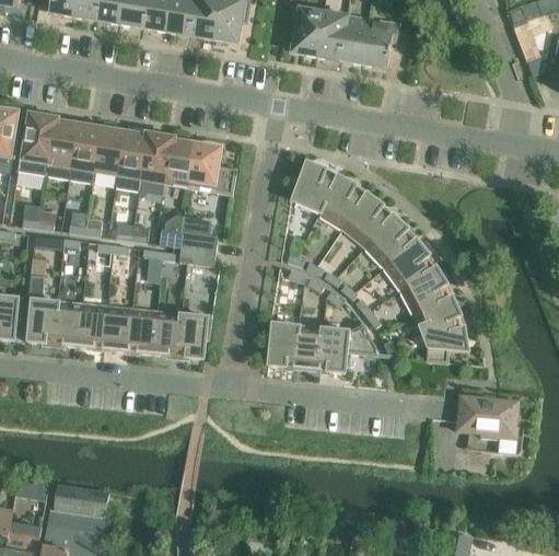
[(58,10),(58,13),(72,16),(74,0),(49,0),(48,9),(58,10)]
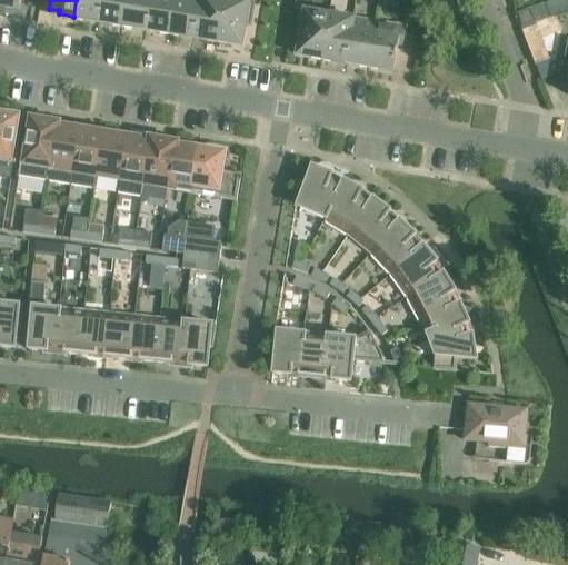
[(76,0),(73,17),(88,19),(89,16),(98,17),(100,0),(76,0)]
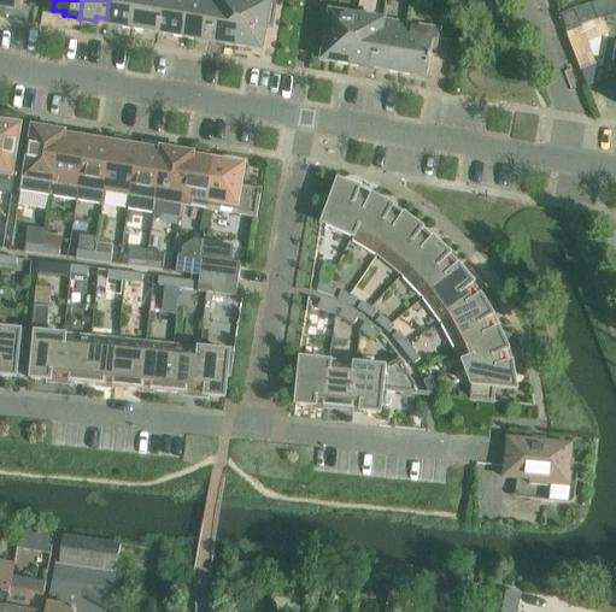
[(116,19),(115,23),(132,27),(135,0),(109,0),(106,18),(116,19)]
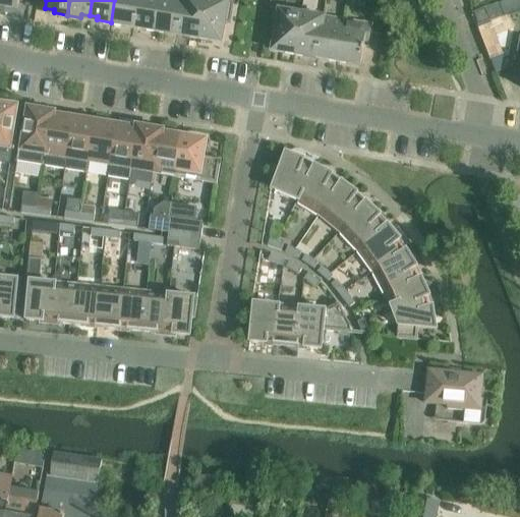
[(114,0),(111,22),(124,24),(125,21),(132,22),(135,0),(114,0)]
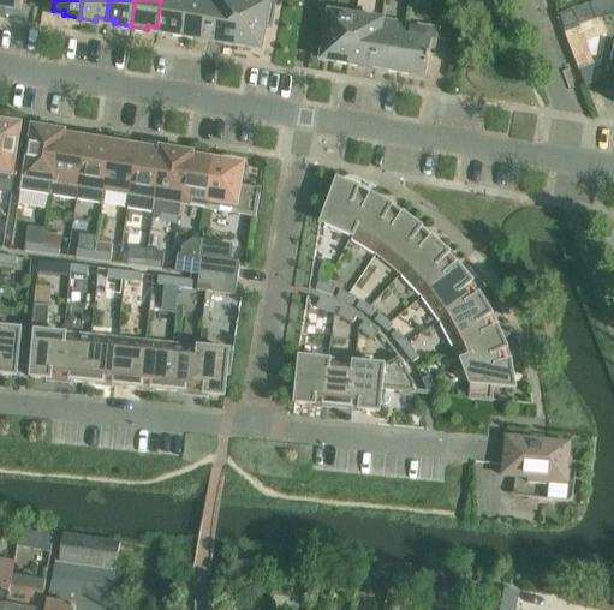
[(166,28),(166,31),(182,35),(186,0),(160,0),(156,27),(166,28)]
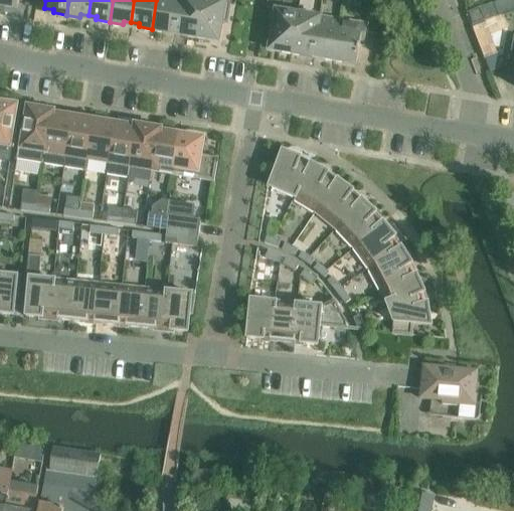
[(156,0),(152,29),(166,31),(166,28),(174,29),(178,0),(156,0)]
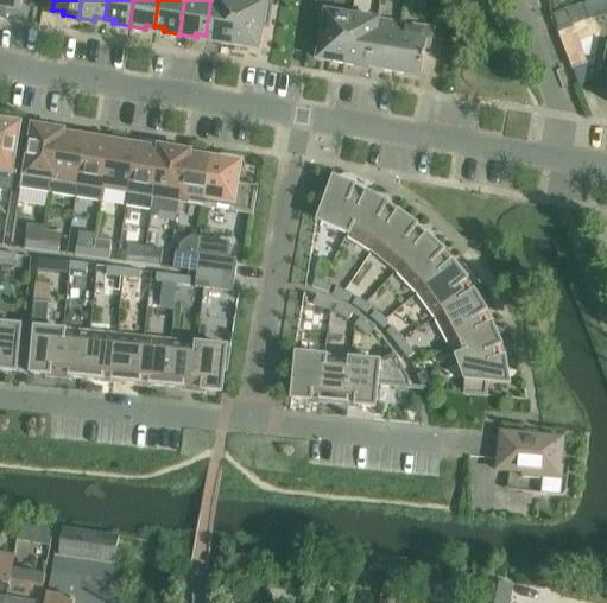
[(215,36),(215,39),(231,43),(236,0),(210,0),(206,35),(215,36)]
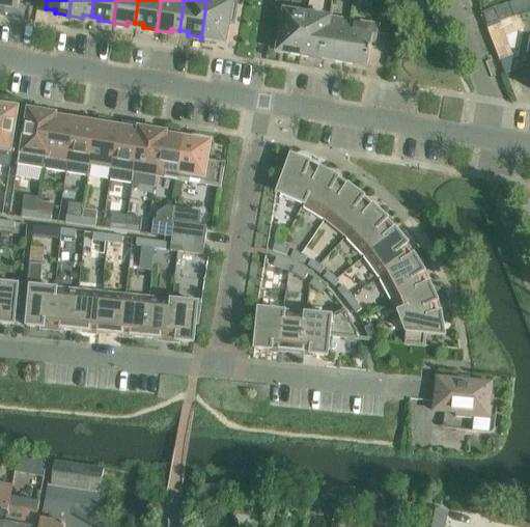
[(228,20),(232,21),(235,0),(206,0),(201,37),(215,39),(216,36),(225,37),(228,20)]
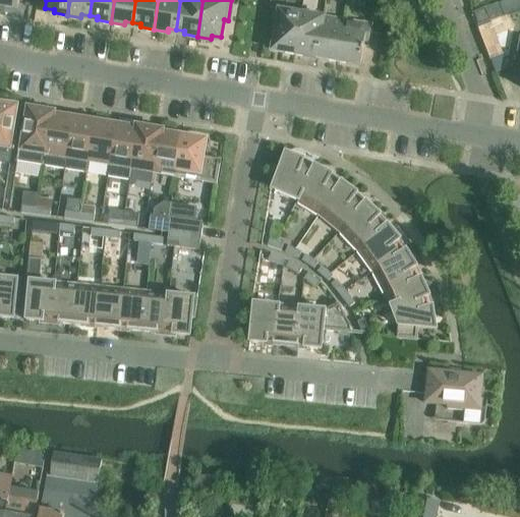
[(509,0),(514,10),(519,6),(519,0),(509,0)]
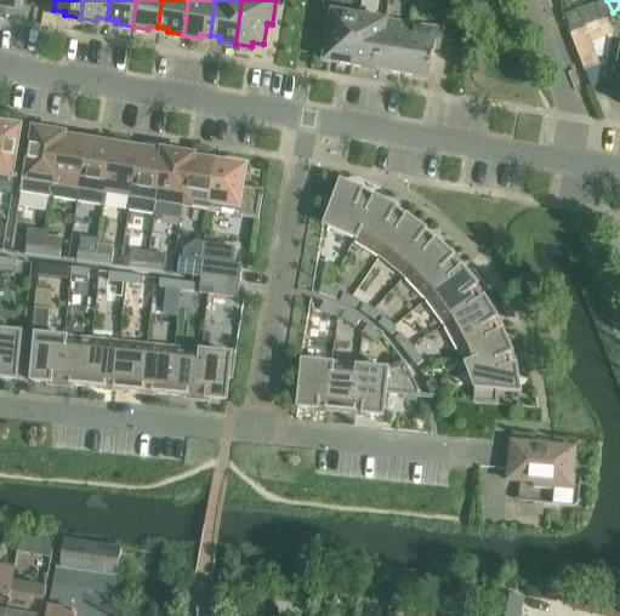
[(334,56),(334,60),(350,62),(358,13),(325,9),(322,33),(326,33),(323,55),(334,56)]
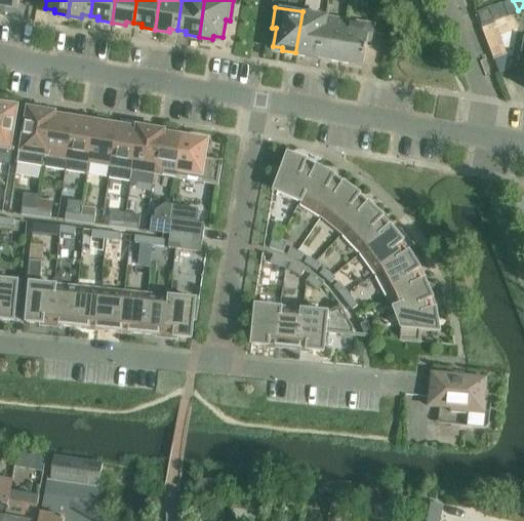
[(481,23),(492,18),(488,7),(476,11),(481,23)]
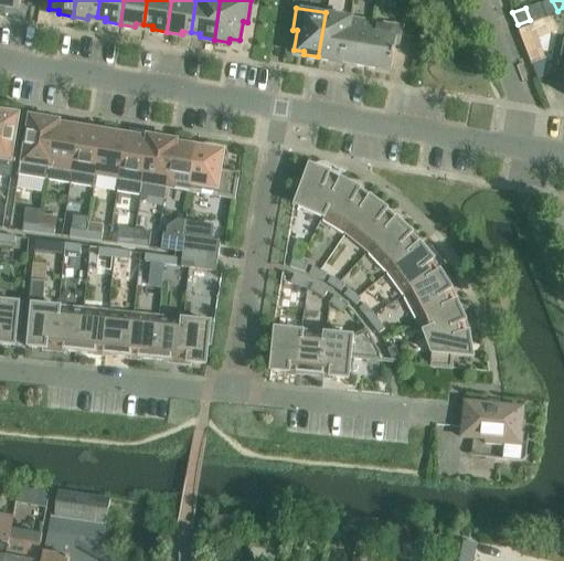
[(318,56),(332,60),(333,56),(342,57),(349,17),(326,12),(318,56)]
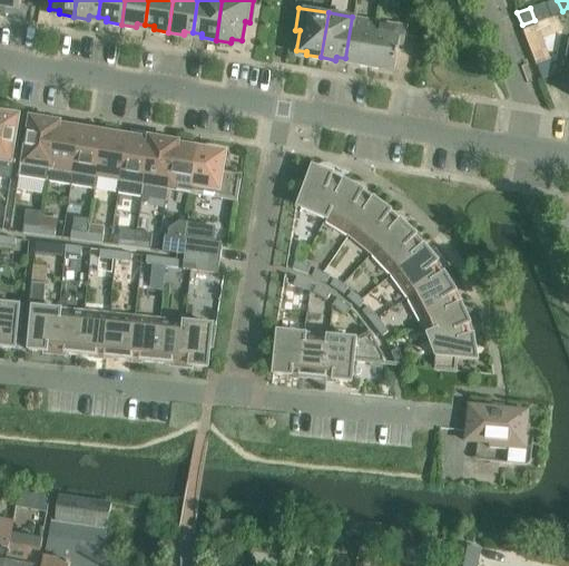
[(354,59),(353,62),(369,65),(375,20),(352,17),(345,58),(354,59)]
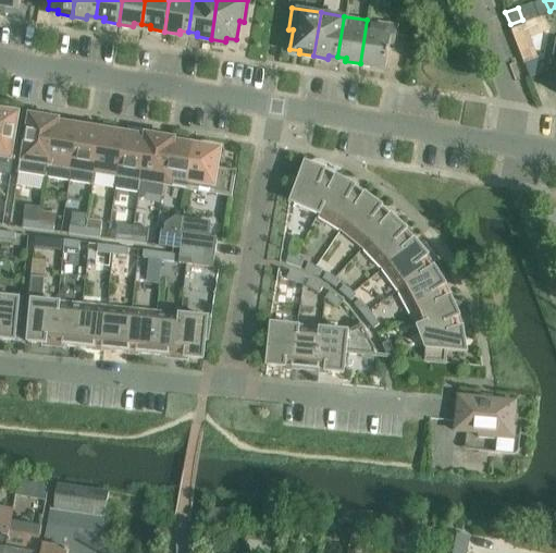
[(387,46),(393,47),(396,25),(367,20),(360,63),(374,66),(375,63),(385,64),(387,46)]
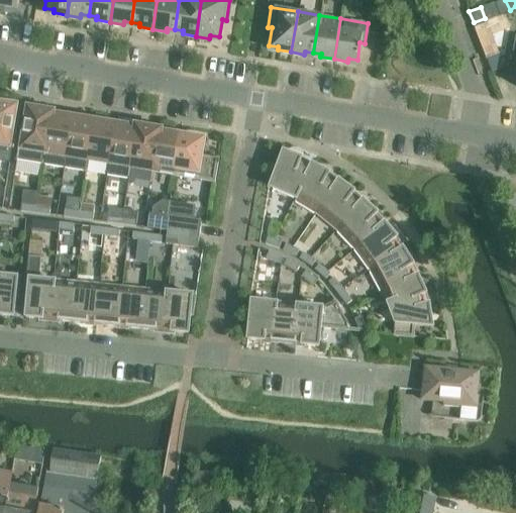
[(498,53),(487,57),(492,71),(503,67),(498,53)]
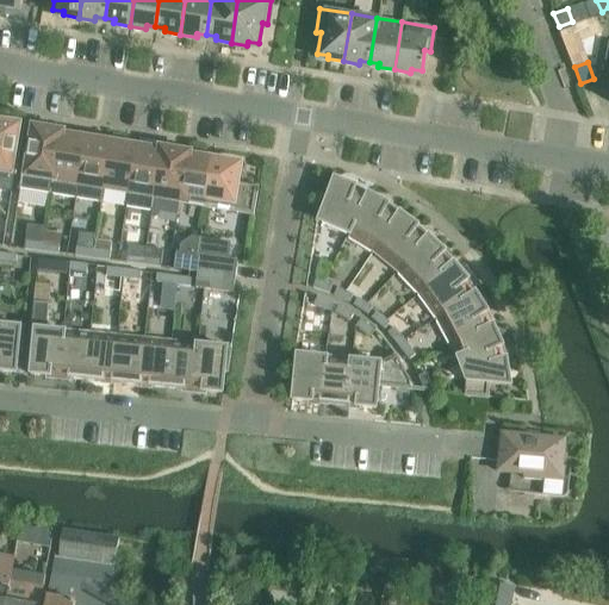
[(0,167),(13,170),(17,148),(13,147),(16,128),(6,126),(6,123),(0,120),(0,167)]
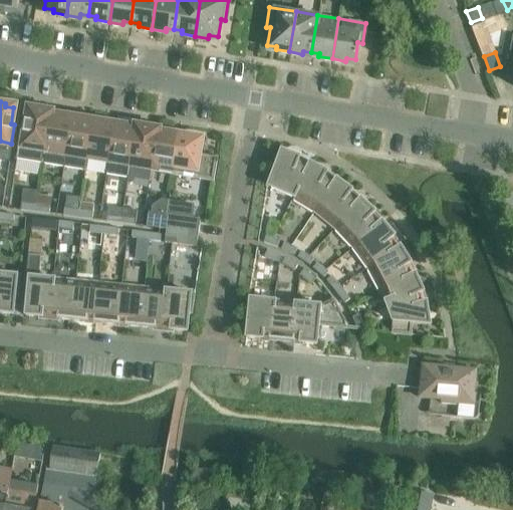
[(24,126),(20,125),(15,157),(41,162),(49,111),(51,111),(51,110),(36,107),(35,110),(27,109),(24,126)]
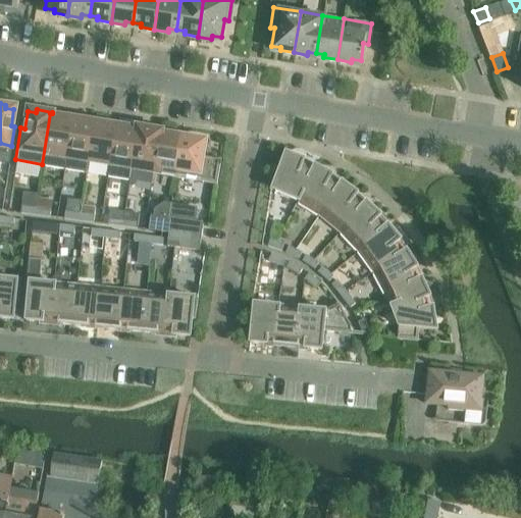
[(63,167),(71,120),(64,118),(64,115),(52,113),(50,113),(42,164),(63,167)]
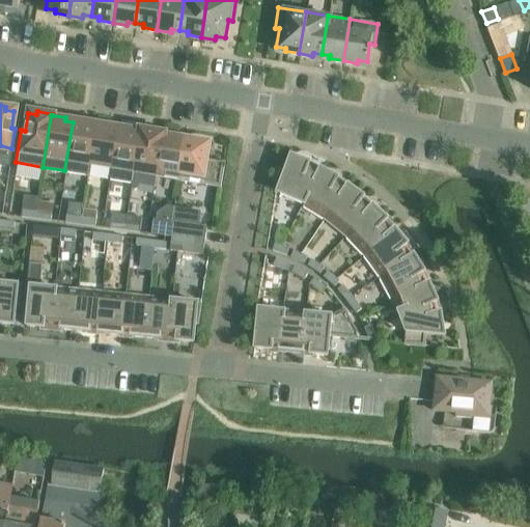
[(87,173),(89,161),(95,122),(81,120),(81,123),(73,122),(64,170),(87,173)]
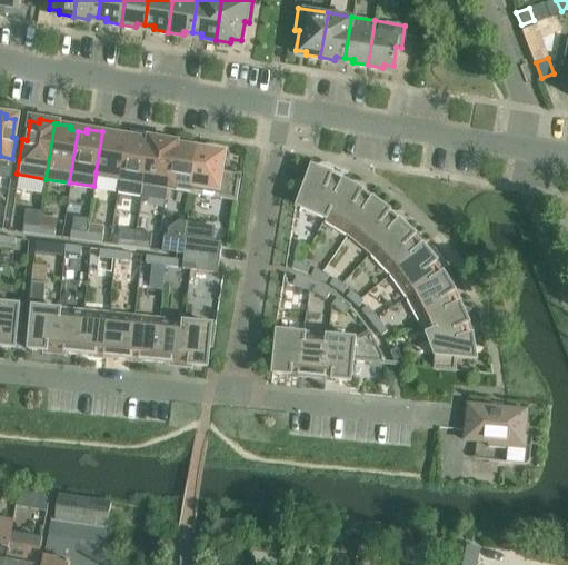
[(119,177),(126,139),(117,137),(118,134),(102,131),(96,172),(119,177)]
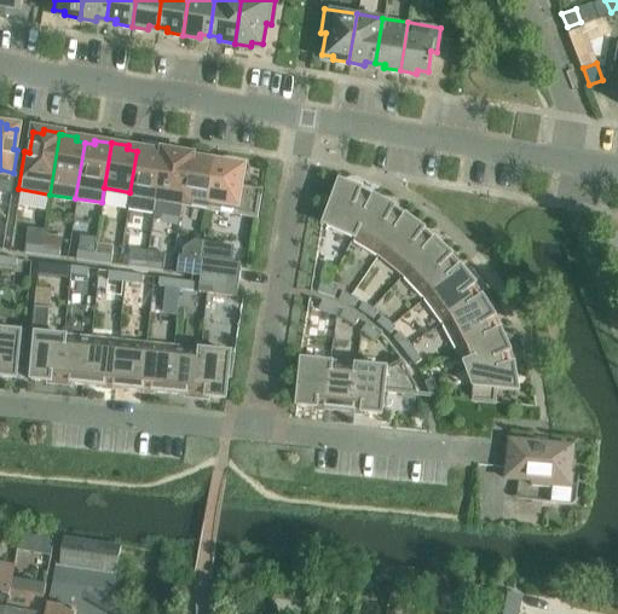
[(152,210),(163,151),(161,151),(146,149),(145,152),(137,151),(130,192),(127,207),(152,210)]
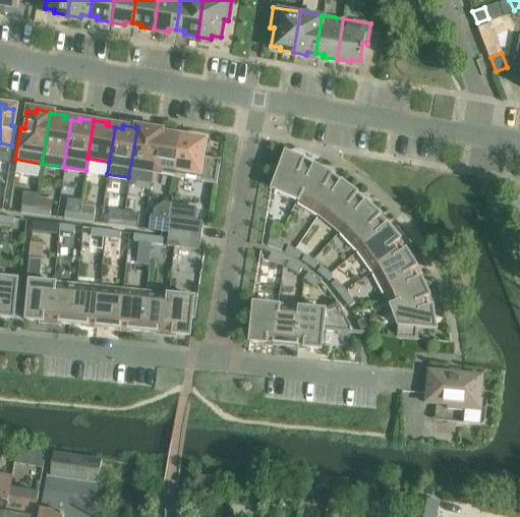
[(128,177),(127,184),(130,184),(133,181),(134,178),(150,181),(152,170),(159,131),(160,131),(160,129),(136,125),(135,127),(137,127),(128,177)]
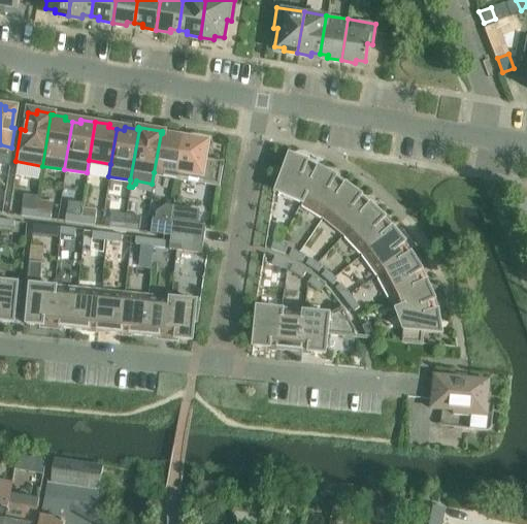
[(176,175),(183,139),(174,138),(175,135),(162,133),(161,133),(154,172),(176,175)]
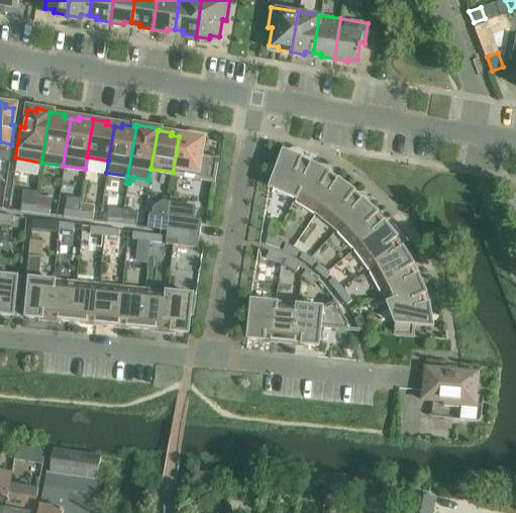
[(179,136),(173,172),(213,179),(217,157),(199,154),(202,137),(187,134),(186,137),(179,136)]
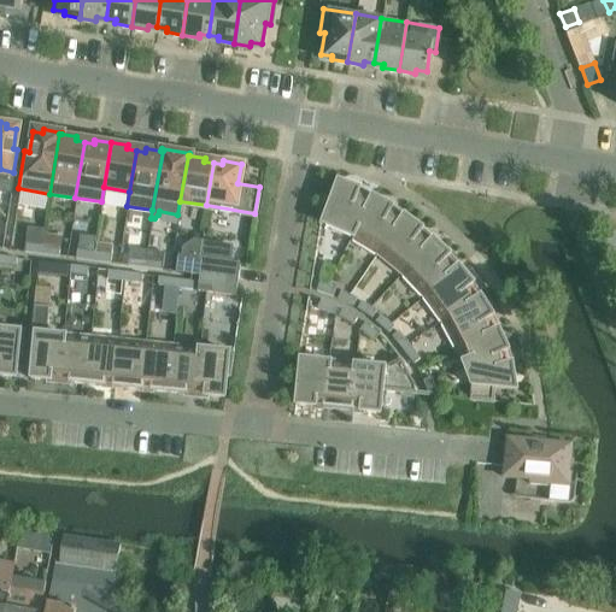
[(371,196),(370,196),(357,189),(358,186),(336,178),(329,199),(323,198),(320,221),(351,234),(371,196)]
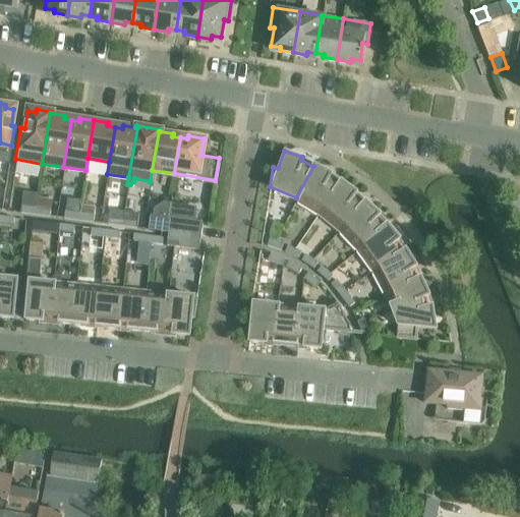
[(313,166),(296,197),(319,212),(340,182),(339,182),(329,175),(331,172),(313,163),(312,166),(313,166)]
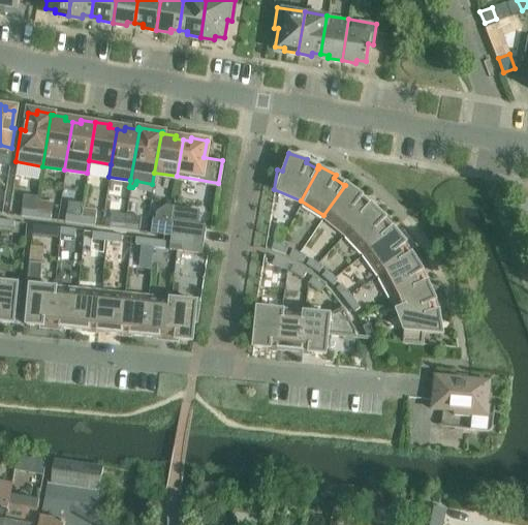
[(345,185),(323,215),(344,232),(369,206),(369,205),(360,196),(362,193),(345,182),(344,185),(345,185)]
